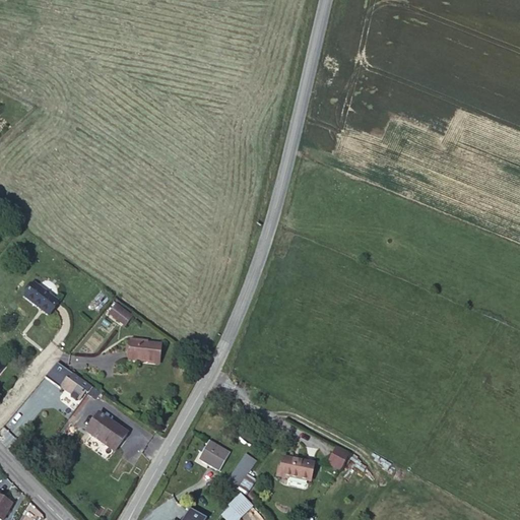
[(49,316),(59,303),(35,283),(24,297),(49,316)]
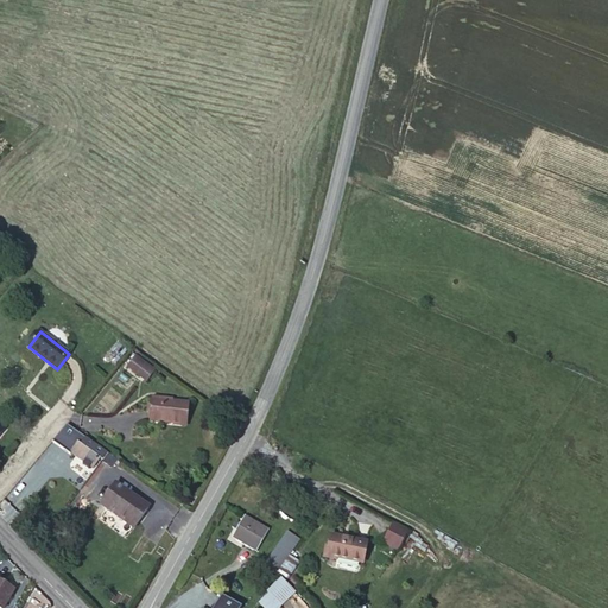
[(127,366),(146,381),(154,371),(134,355),(127,366)]
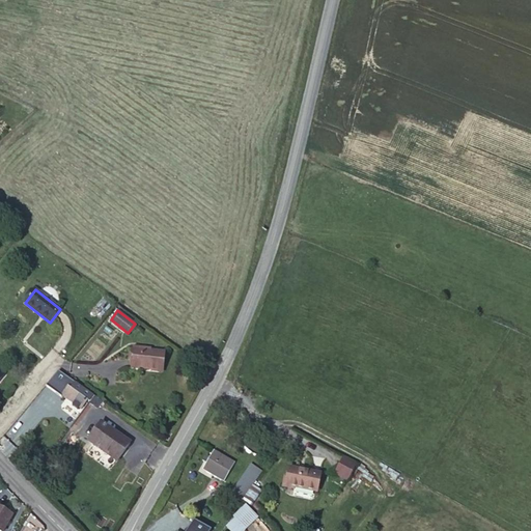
[(144,351),(144,348),(134,347),(132,368),(163,370),(165,353),(150,352),(144,351)]
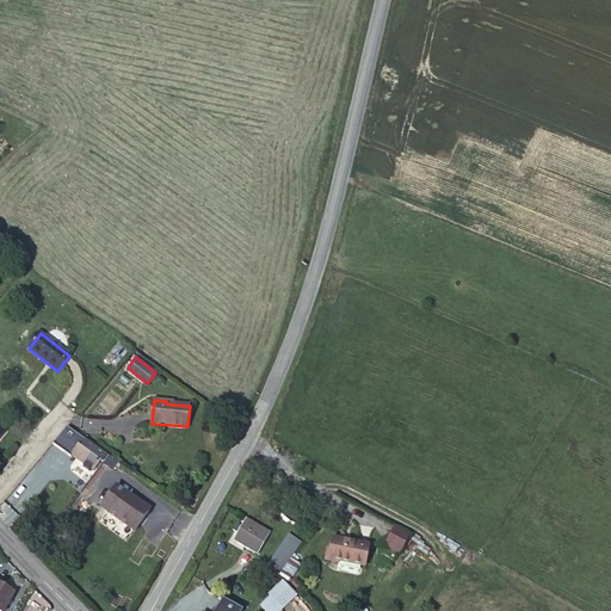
[(100,461),(68,438),(61,448),(93,470),(100,461)]
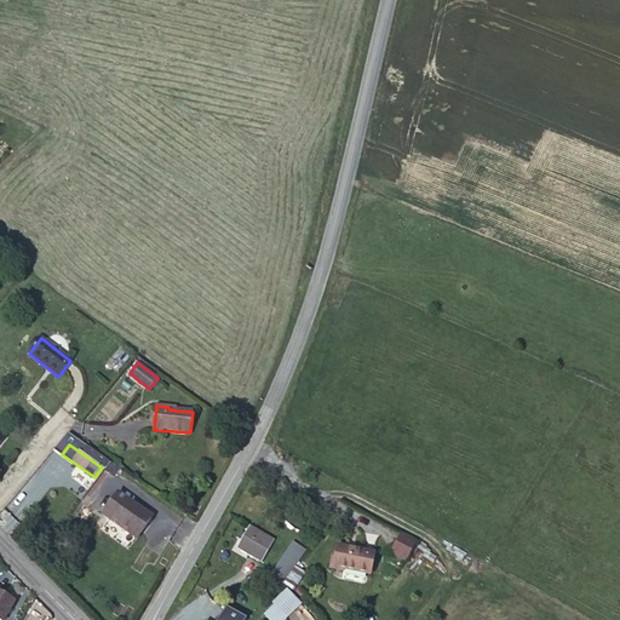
[(137,538),(151,516),(118,493),(103,515),(137,538)]
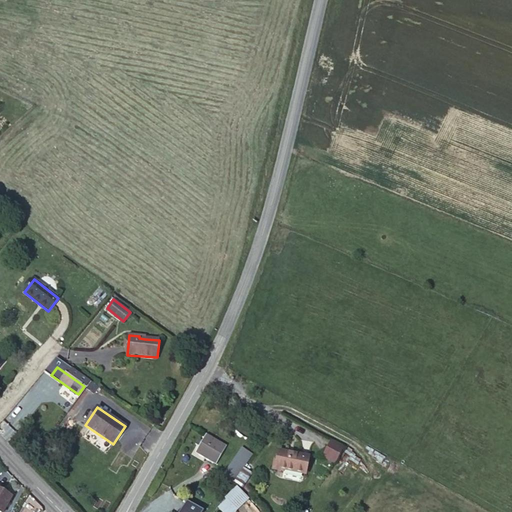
[(215,464),(226,446),(206,434),(195,453),(215,464)]
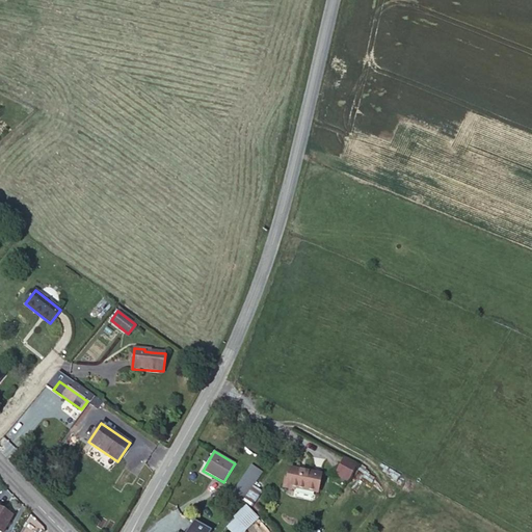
[(355,467),(343,460),(336,473),(348,480),(355,467)]
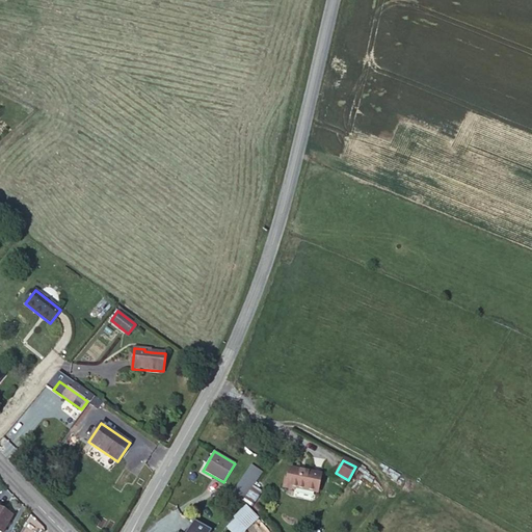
[(251,472),(248,470),(232,494),(243,501),(262,472),(254,467),(251,472)]
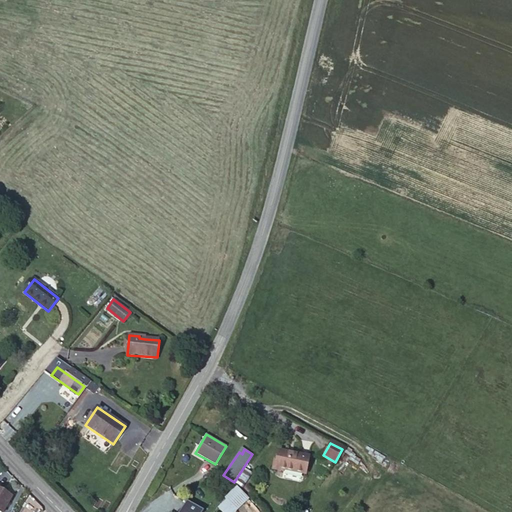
[(305,474),(308,457),(278,451),(275,468),(305,474)]
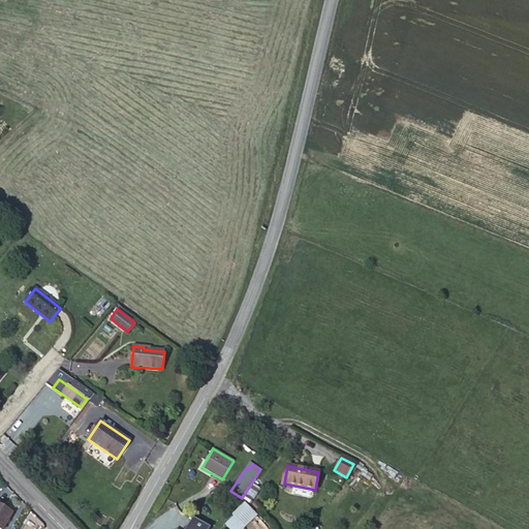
[(259,492),(251,486),(243,498),(250,503),(259,492)]
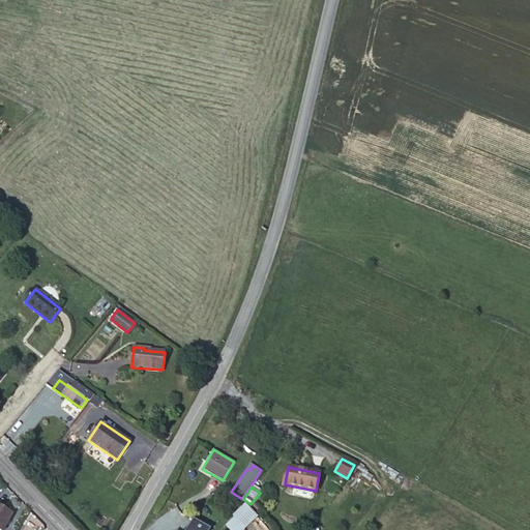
[(240,529),(257,516),(245,504),(234,516),(235,518),(227,526),(230,529),(240,529)]
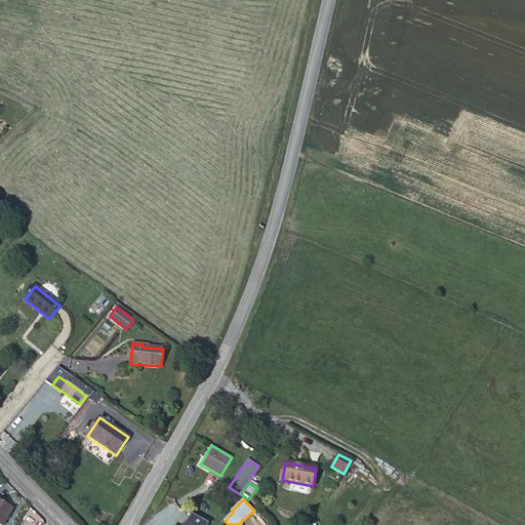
[(0,524),(2,524),(11,510),(0,502),(0,524)]
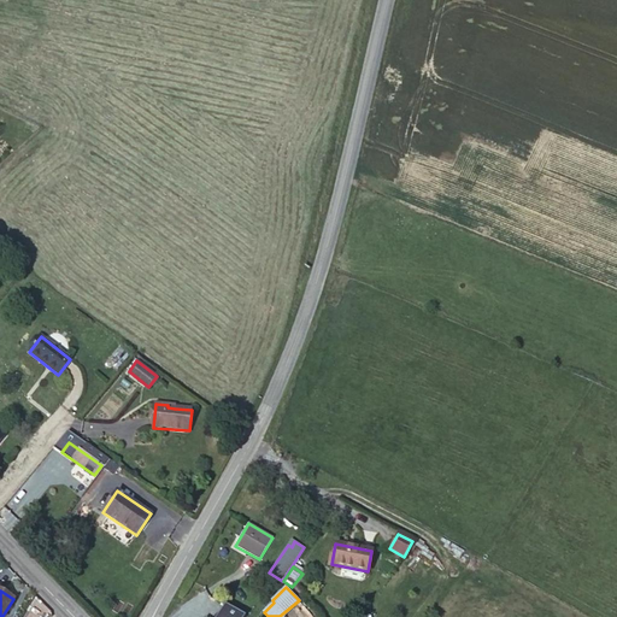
[(239,616),(242,611),(223,599),(213,616),(210,615),(207,616),(239,616)]
